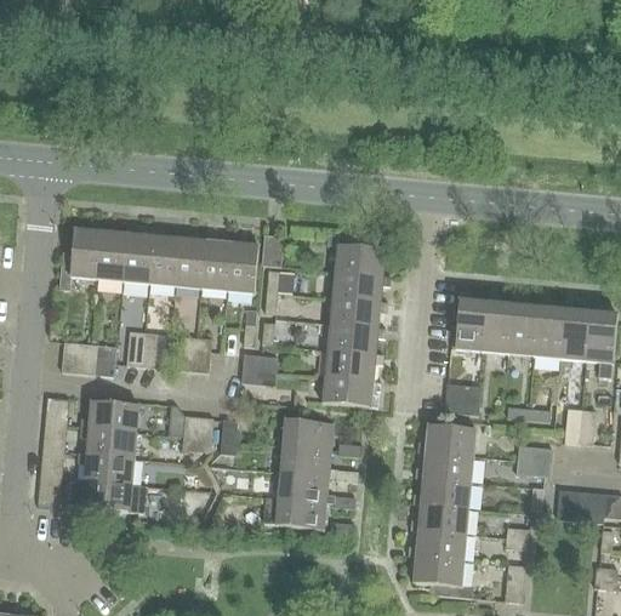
[(101,229),(96,279),(123,281),(127,232),(126,232),(109,231),(110,223),(101,222),(101,229)]
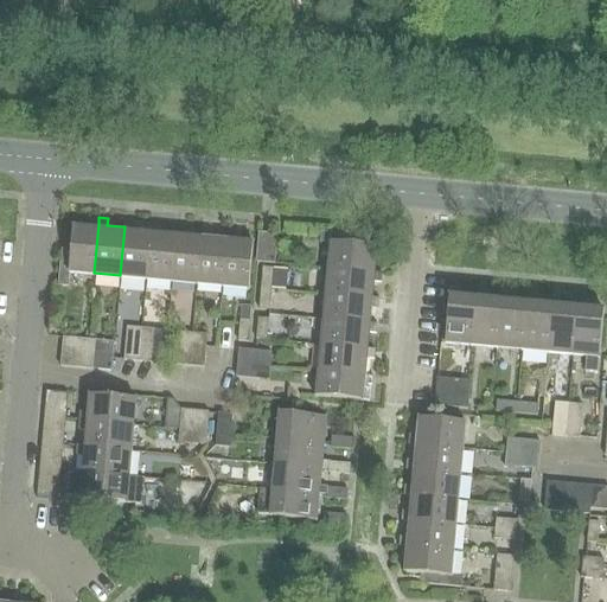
[(123,226),(125,226),(120,275),(145,277),(149,229),(133,228),(134,221),(125,219),(123,226)]
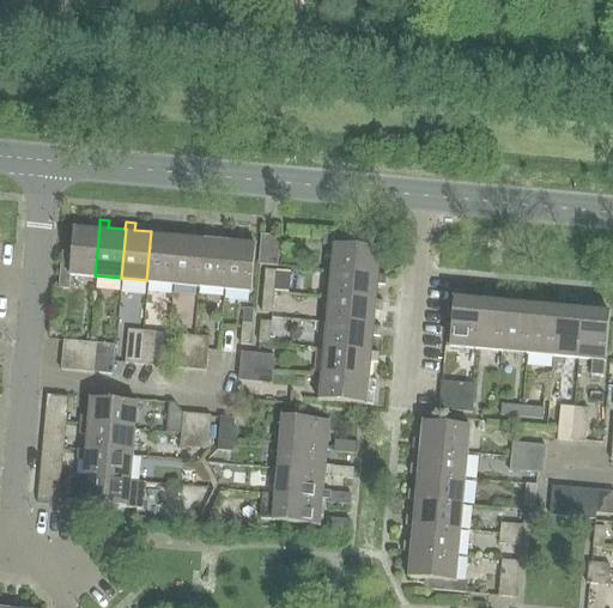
[(61,248),(60,261),(59,286),(70,286),(71,273),(95,275),(99,226),(73,224),(71,248),(61,248)]
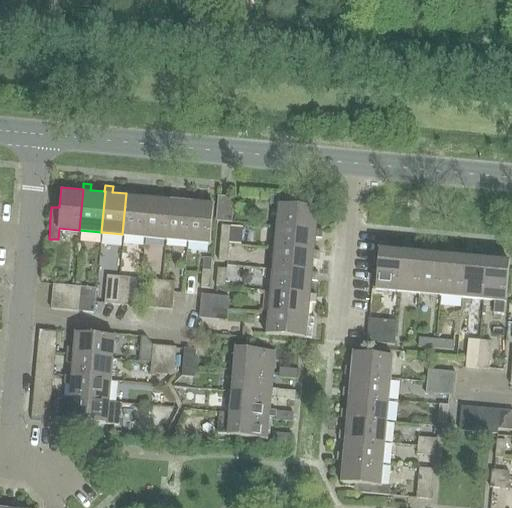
[(126,193),(122,234),(144,236),(148,195),(147,195),(134,194),(134,188),(126,187),(126,193)]
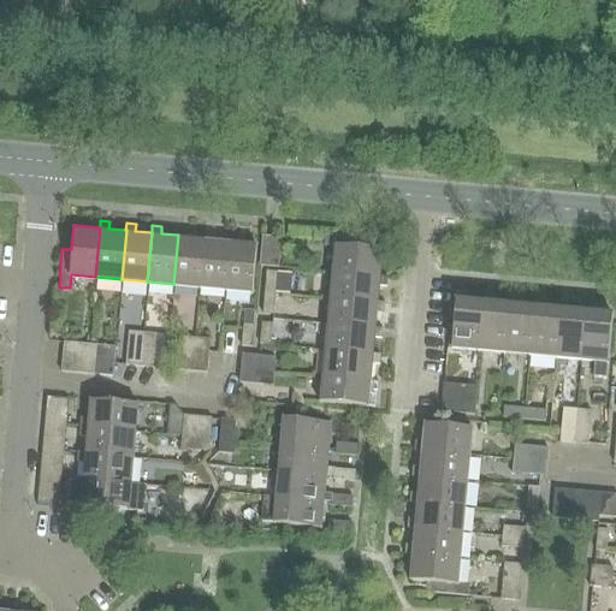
[(177,235),(178,235),(173,284),(199,286),(203,237),(187,236),(188,229),(178,227),(177,235)]
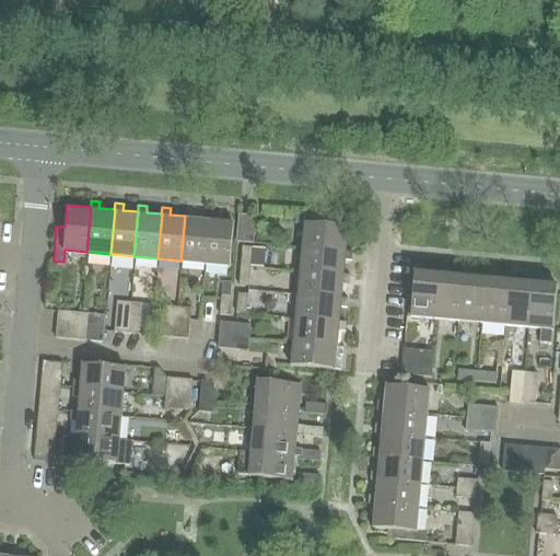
[(185,216),(181,261),(205,263),(209,218),(208,218),(194,217),(194,210),(185,209),(185,216)]
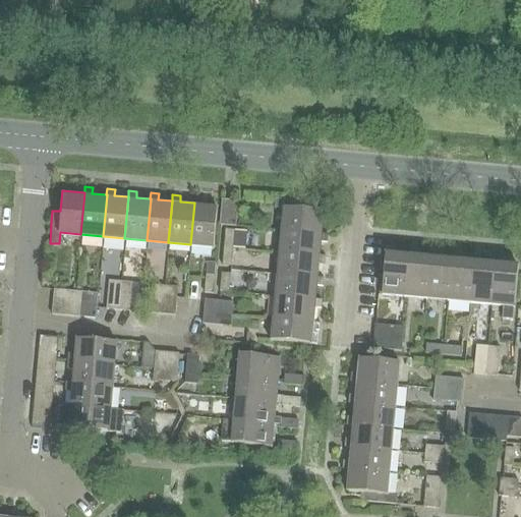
[(193,203),(194,203),(190,244),(213,246),(217,205),(201,204),(203,197),(194,196),(193,203)]
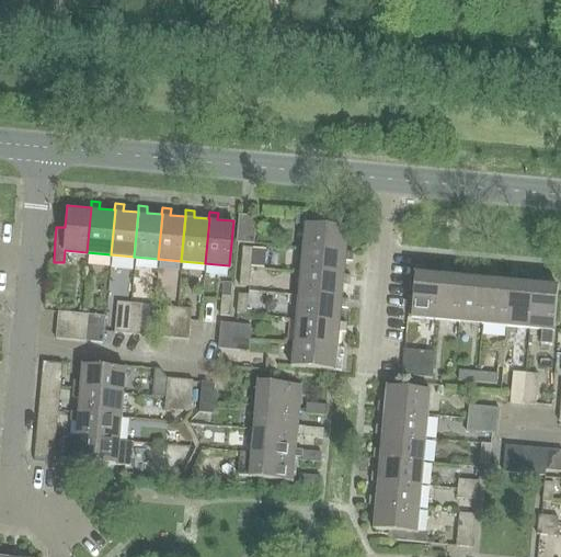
[(255,213),(250,213),(239,212),(236,239),(253,240),(255,213)]
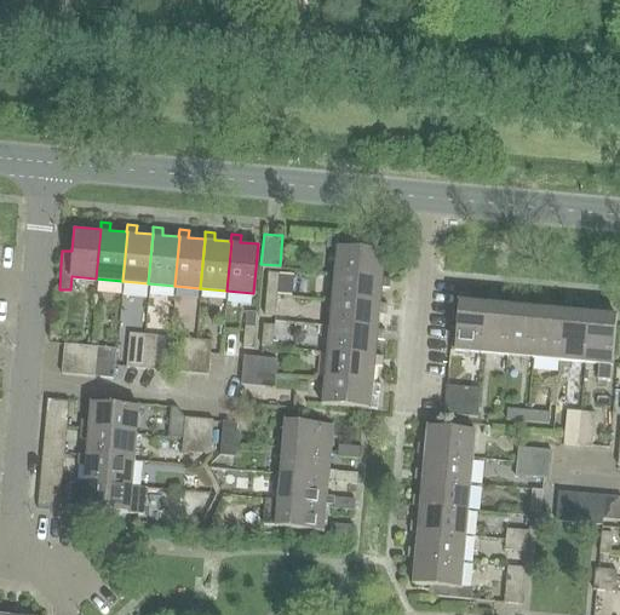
[(383,275),(385,248),(361,246),(361,236),(327,234),(327,243),(336,245),(333,270),(383,275)]
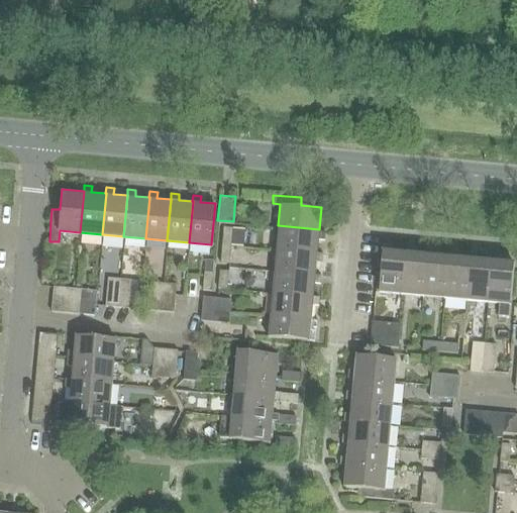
[(223,224),(221,242),(230,243),(232,225),(223,224)]
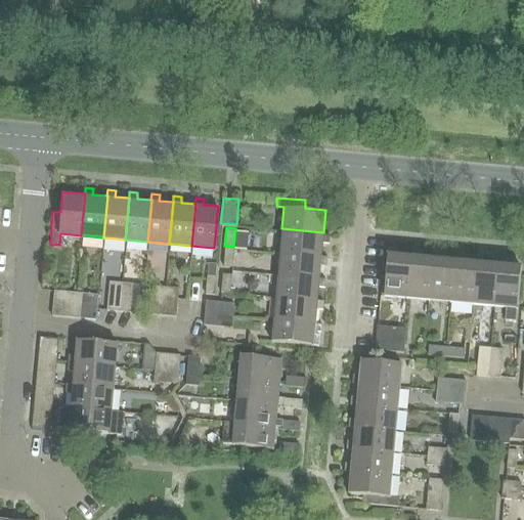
[(323,232),(281,228),(279,251),(321,255),(321,254),(322,241),(329,241),(330,232),(323,232)]
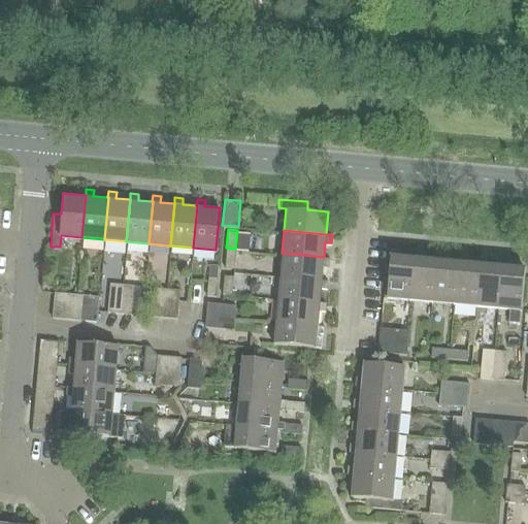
[(235,249),(226,248),(225,265),(234,266),(235,249)]
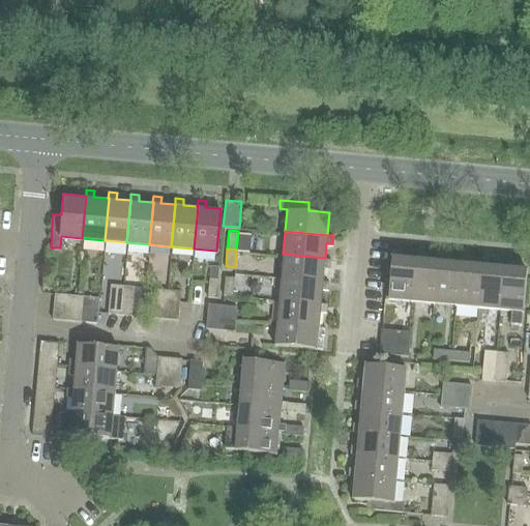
[(414,258),(401,257),(401,251),(392,250),(390,278),(388,298),(411,299),(414,258)]
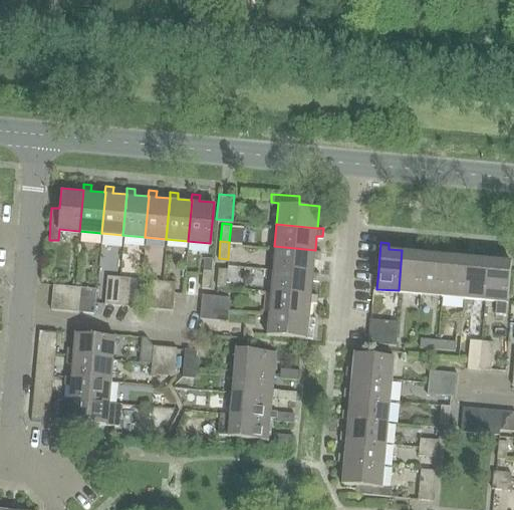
[(402,250),(399,290),(420,292),(424,252),(423,252),(410,251),(411,245),(402,244),(402,250)]
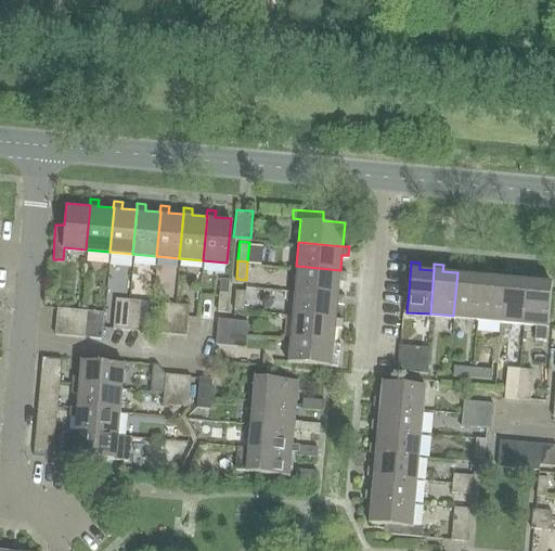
[(340,270),(296,266),(294,289),(338,293),(339,278),(346,279),(347,270),(340,269),(340,270)]
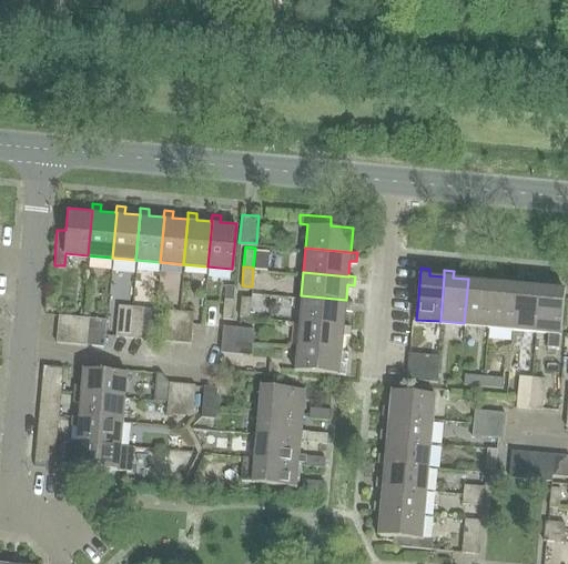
[(468,279),(464,323),(488,325),(492,281),(477,280),(477,273),(468,272),(467,279),(468,279)]
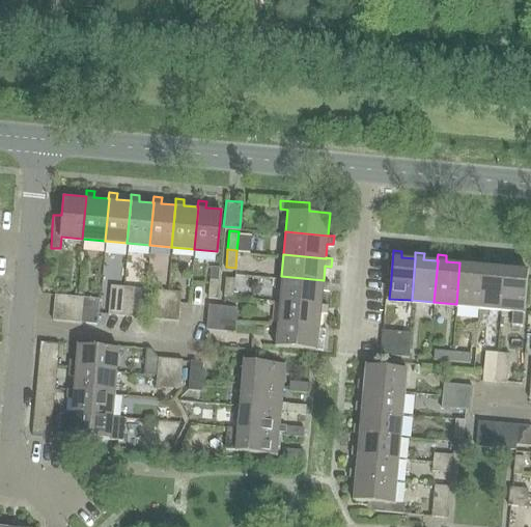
[(459,262),(456,304),(478,306),(482,265),(481,265),(468,264),(469,257),(459,256),(459,262)]
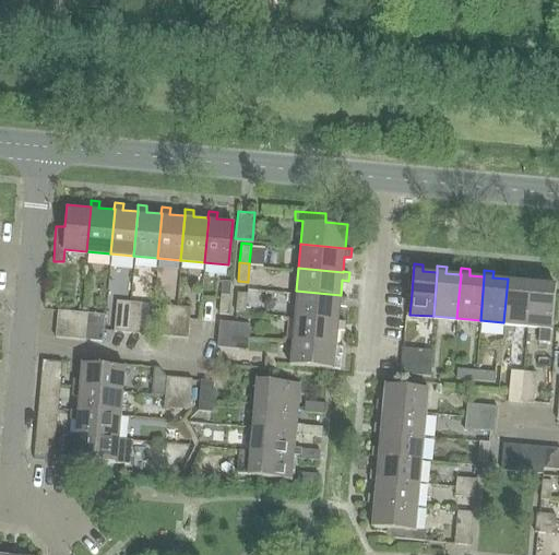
[(503,322),(527,325),(532,281),(531,281),(516,280),(516,273),(508,272),(507,279),(508,279),(503,322)]
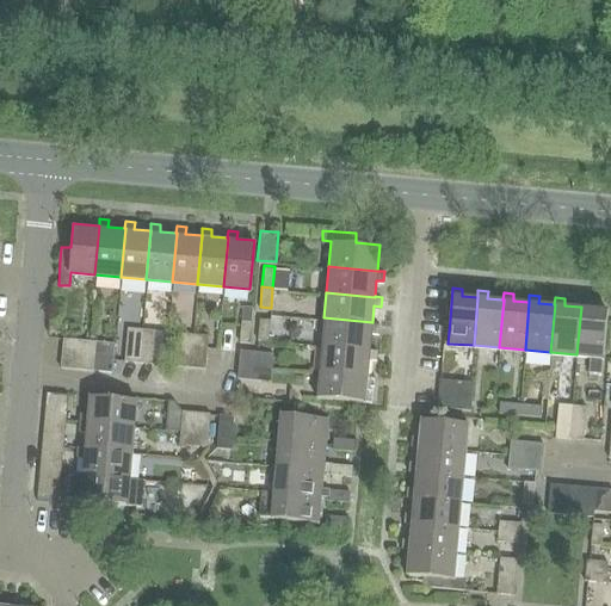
[(581,307),(576,354),(590,356),(588,371),(602,372),(608,309),(590,308),(591,301),(581,300),(580,307),(581,307)]
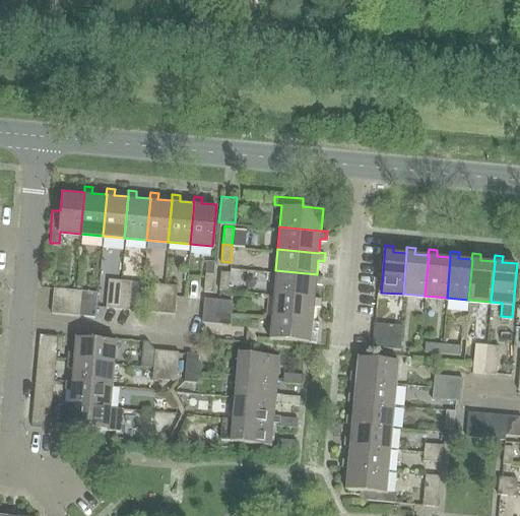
[(230,270),(220,269),(218,287),(228,288),(230,270)]
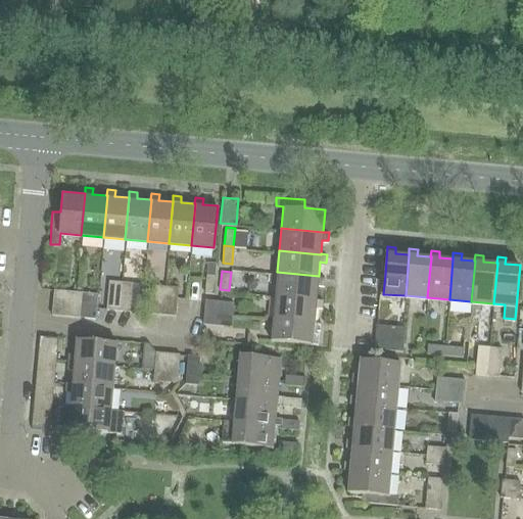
[(319,276),(277,272),(275,294),(317,298),(317,297),(318,284),(324,284),(325,276),(319,276)]
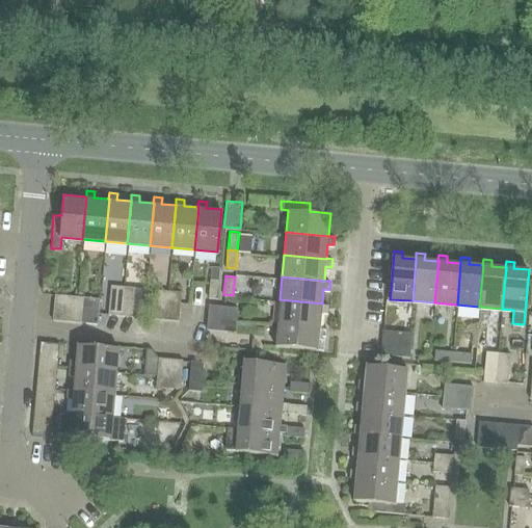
[(210,278),(208,296),(217,296),(219,279),(210,278)]
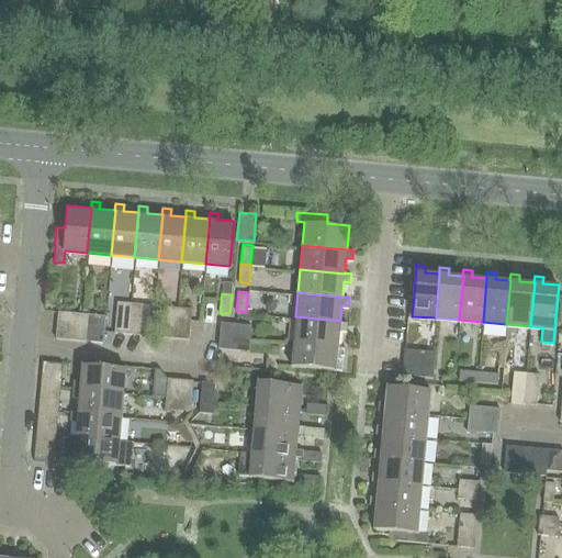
[(127,332),(131,301),(117,300),(114,331),(127,332)]
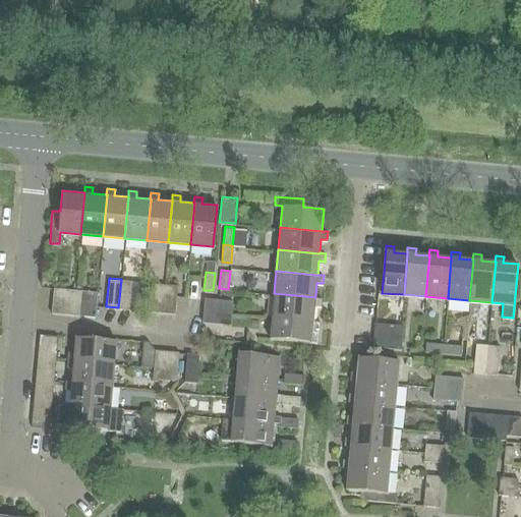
[(130,308),(133,280),(121,279),(118,307),(130,308)]
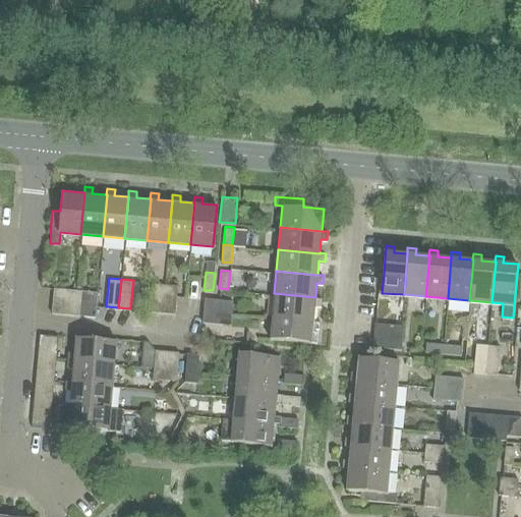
[(133,280),(130,308),(140,309),(143,281),(133,280)]
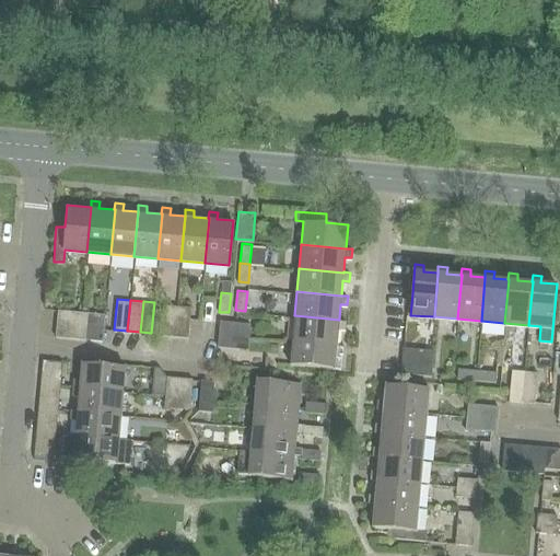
[(161,334),(174,335),(177,304),(164,303),(161,334)]
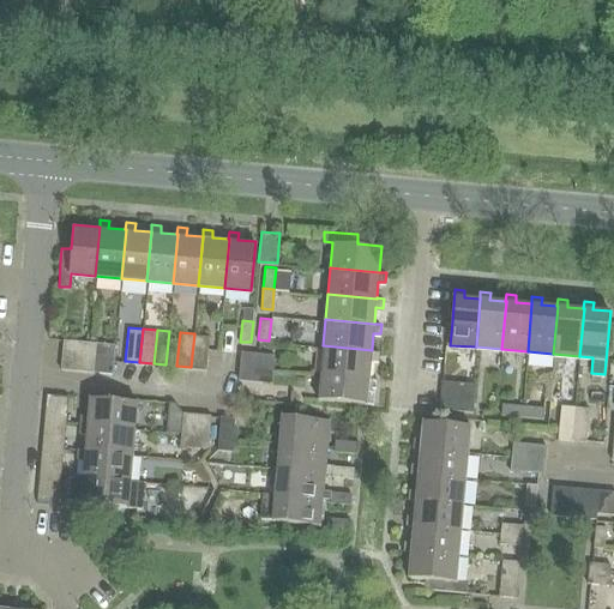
[(205,368),(208,347),(209,335),(194,333),(191,367),(205,368)]
